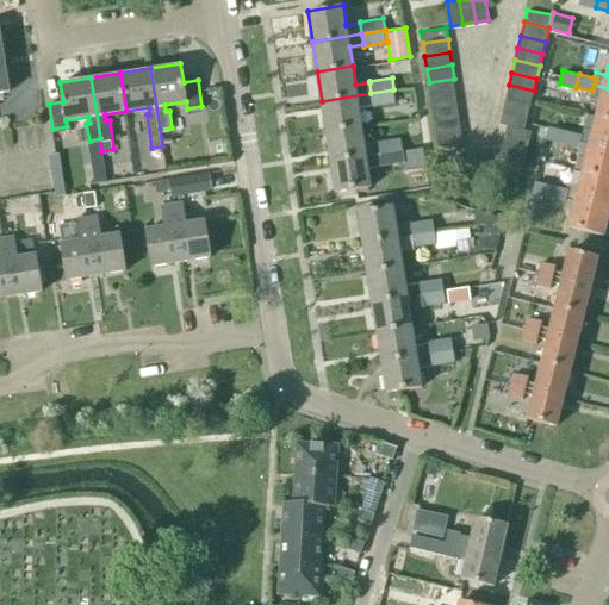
[(430,94),(455,91),(454,79),(429,82),(430,94)]
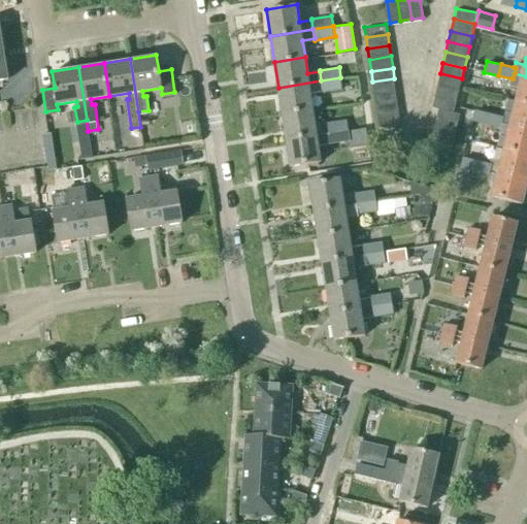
[(459,89),(462,78),(440,73),(438,84),(459,89)]
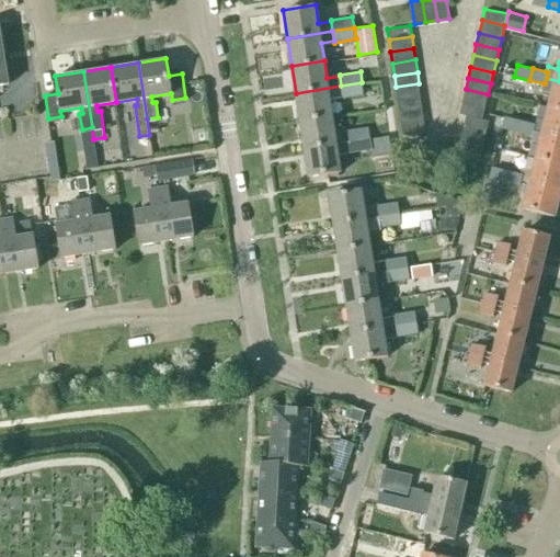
[(551,91),(548,105),(559,108),(559,81),(547,78),(545,84),(544,83),(541,89),(551,91)]
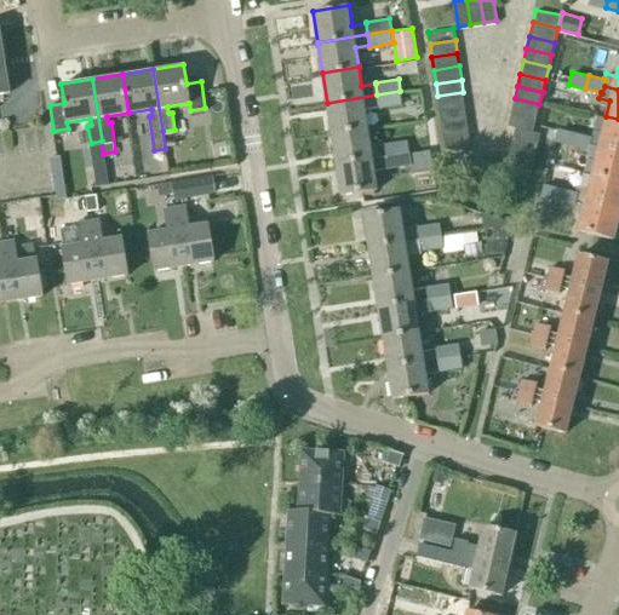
[(402,103),(400,91),(377,95),(379,105),(379,107),(402,103)]
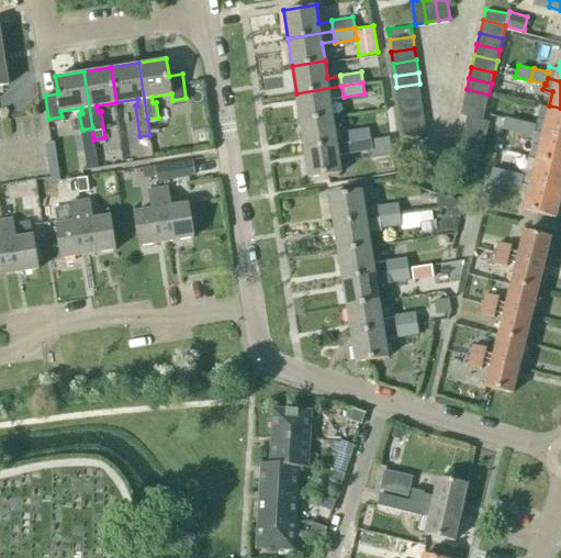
[(399,98),(422,95),(419,84),(396,87),(399,98)]
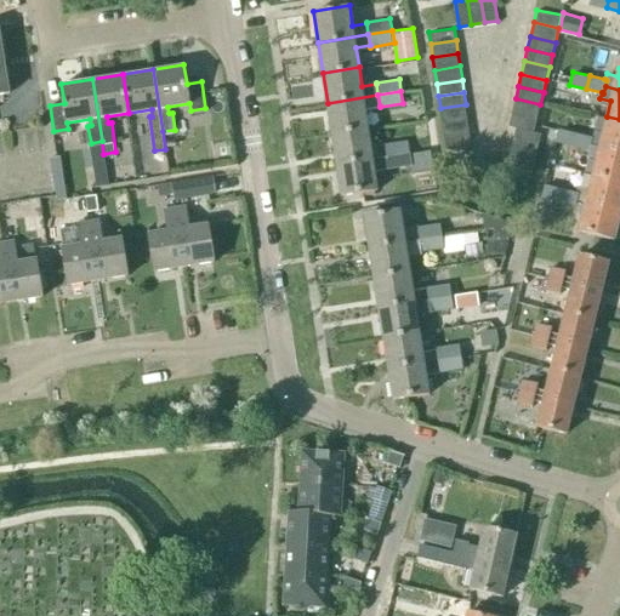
[(331,132),(368,127),(365,108),(380,106),(377,95),(328,103),(331,132)]
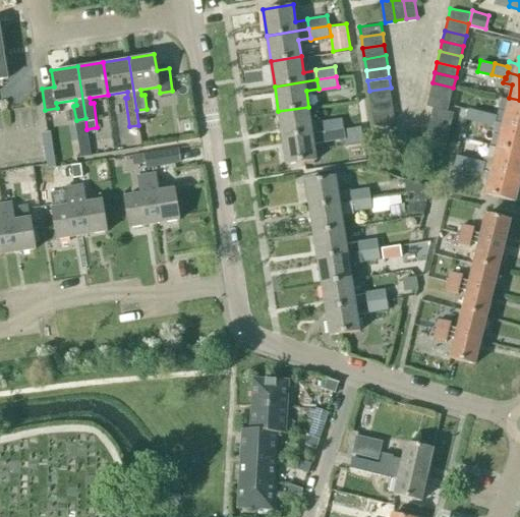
[(450,99),(453,88),(432,82),(429,94),(450,99)]
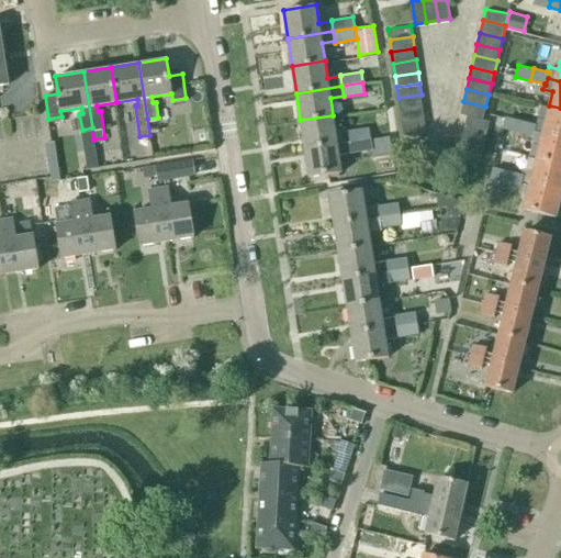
[(401,110),(423,107),(422,95),(399,98),(401,110)]
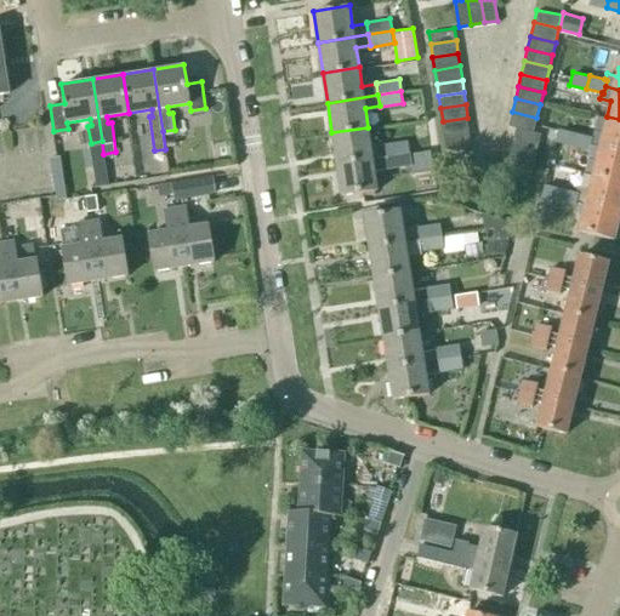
[(536,118),(512,112),(510,124),(517,126),(517,125),(534,130),(536,118)]
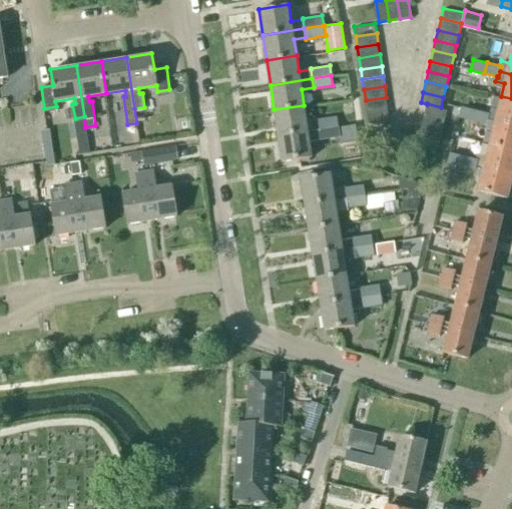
[(511,98),(501,96),(496,119),(511,123),(511,98)]
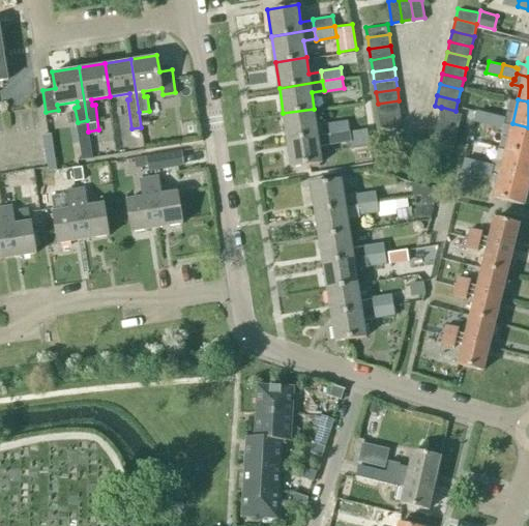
[(379,116),(401,112),(399,100),(378,104),(379,116)]
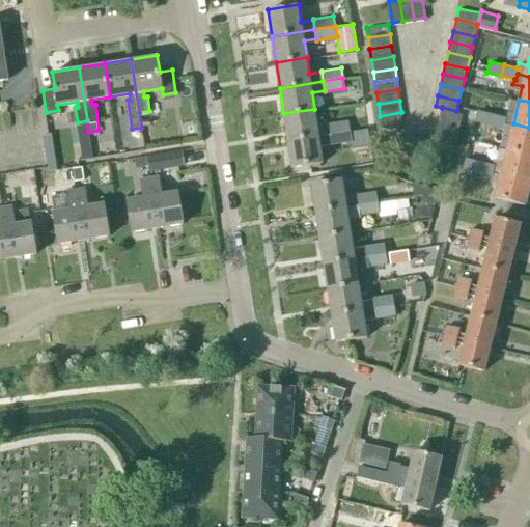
[(461,125),(463,112),(456,111),(442,107),(442,108),(439,119),(461,125)]
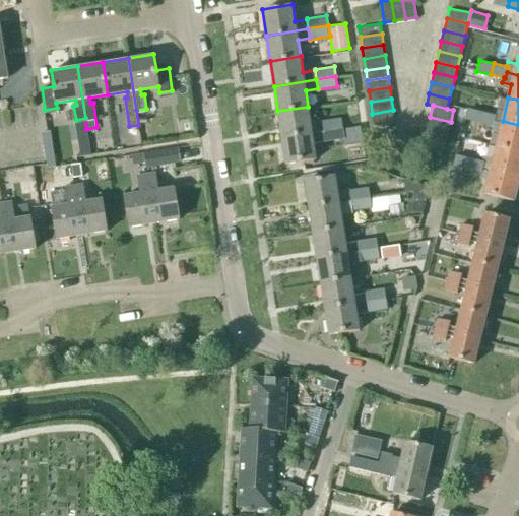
[(308,107),(277,111),(281,136),(324,130),(322,121),(311,123),(308,107)]
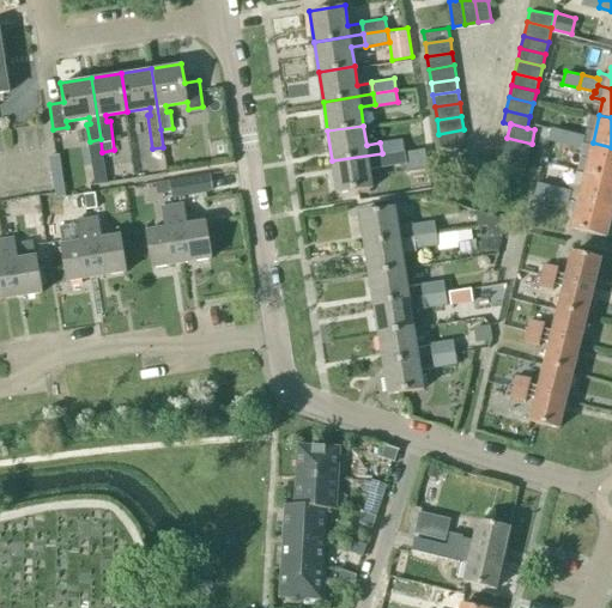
[(565,143),(569,129),(552,126),(549,139),(565,143)]
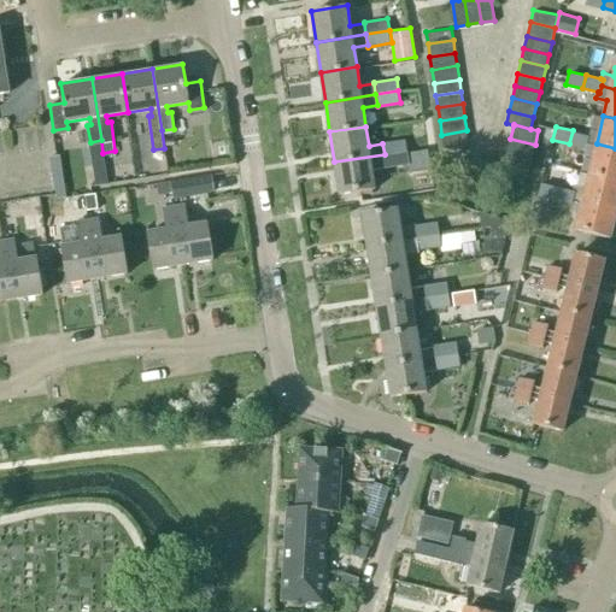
[(467,130),(441,135),(444,147),(469,143),(467,130)]
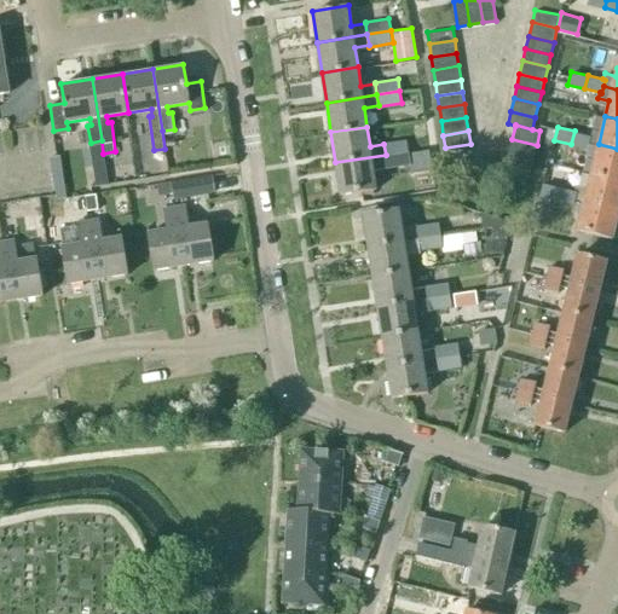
[(575,131),(571,144),(588,149),(591,135),(575,131)]
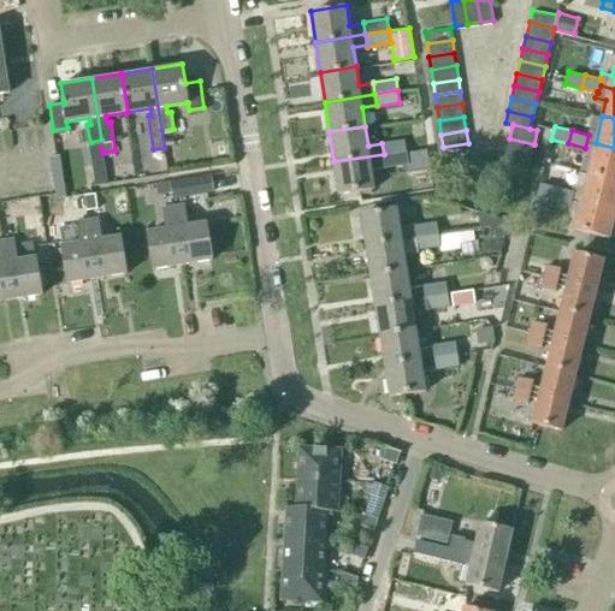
[(384,154),(407,150),(404,138),(382,142),(382,143),(384,154)]
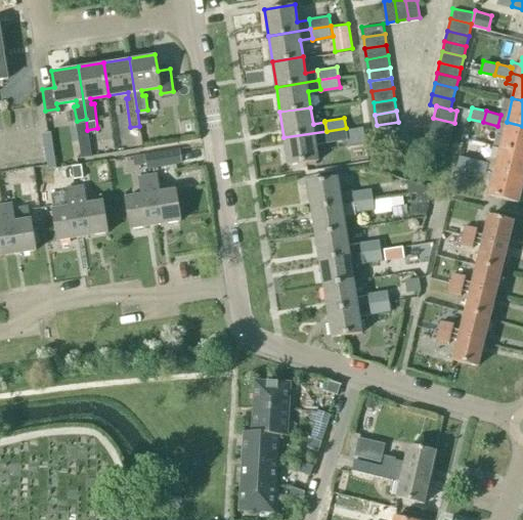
[(451,134),(454,123),(433,118),(430,129),(451,134)]
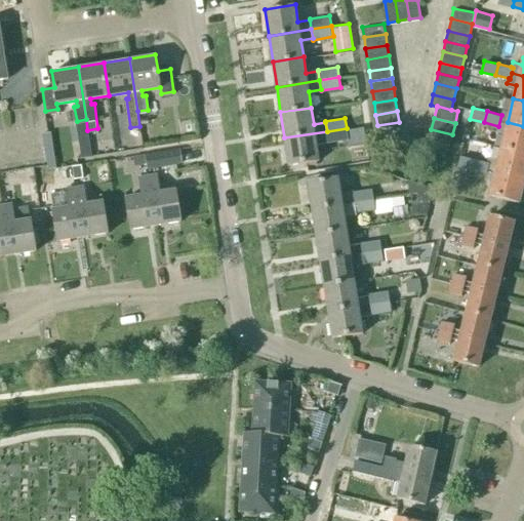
[(523,126),(508,122),(501,146),(523,151),(523,126)]
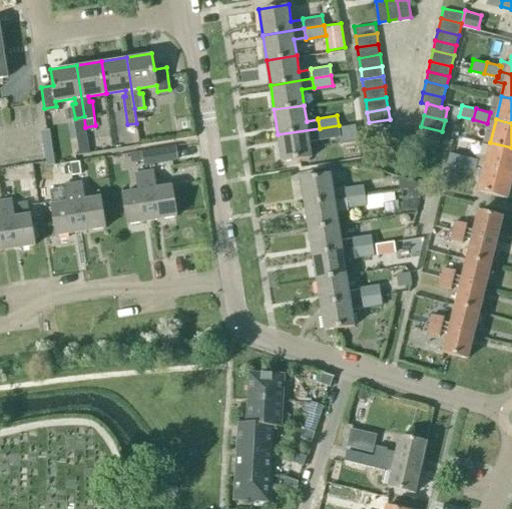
[(137,125),(138,137),(148,136),(147,123),(137,125)]
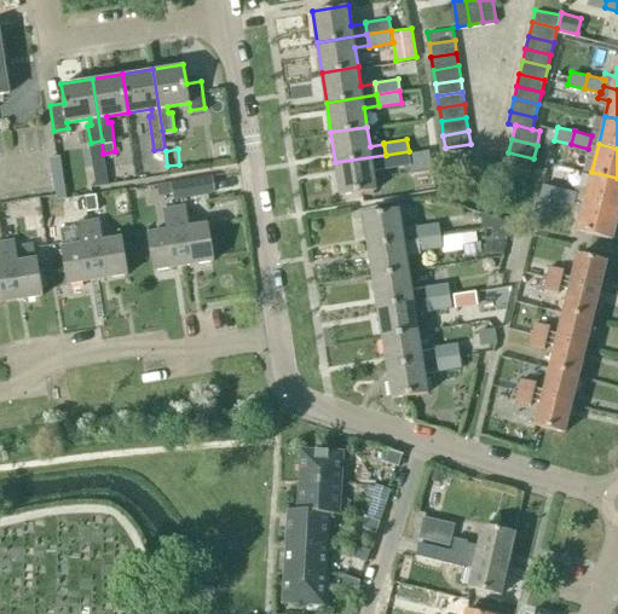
[(429,149),(409,151),(410,163),(411,171),(432,168),(429,149)]
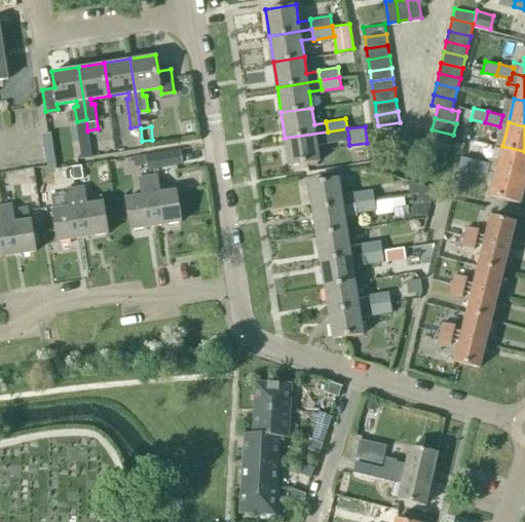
[(328,132),(329,141),(329,142),(348,139),(347,128),(328,132)]
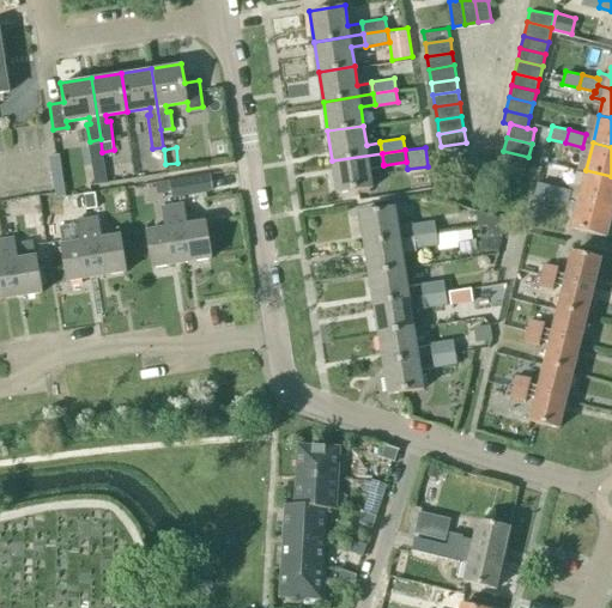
[(53,153),(59,192),(67,190),(62,151),(53,153)]
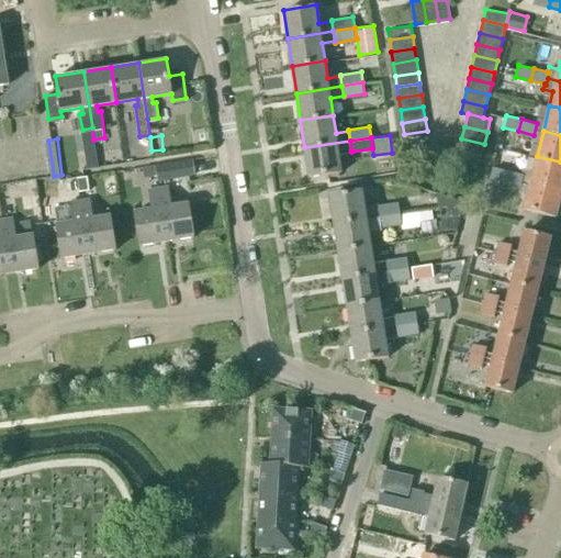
[(429,164),(437,142),(425,138),(418,160),(429,164)]
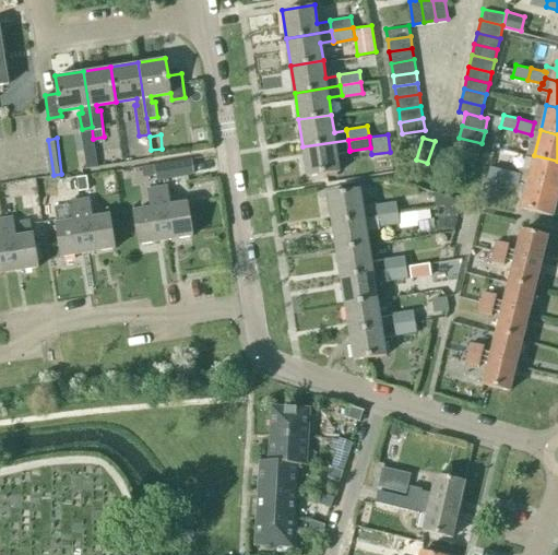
[(479,153),(482,143),(459,138),(456,148),(479,153)]
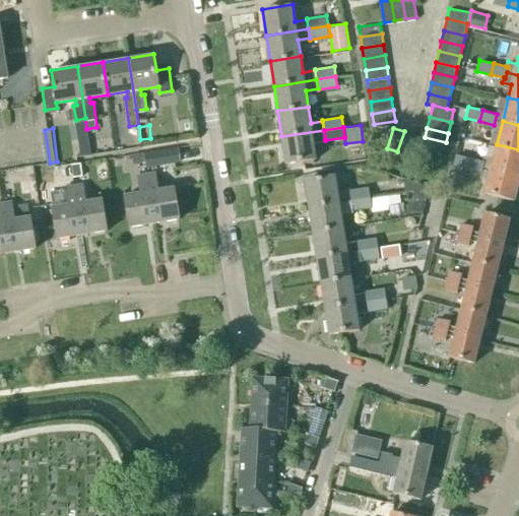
[(324,130),(281,136),(285,163),(316,157),(314,141),(325,139),(324,130)]
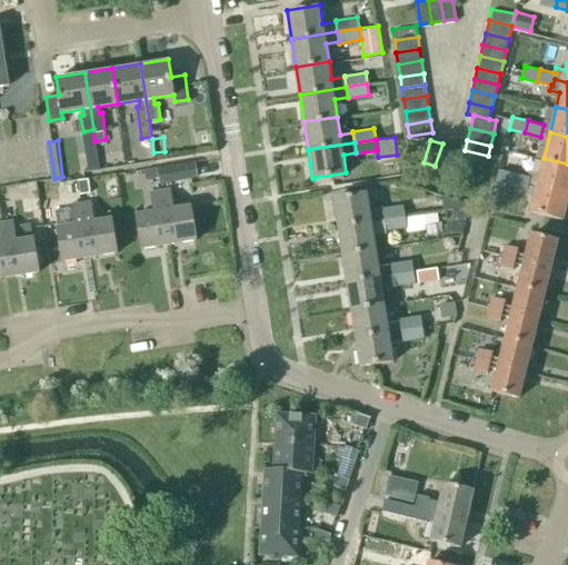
[(446,169),(452,147),(442,144),(435,166),(446,169)]
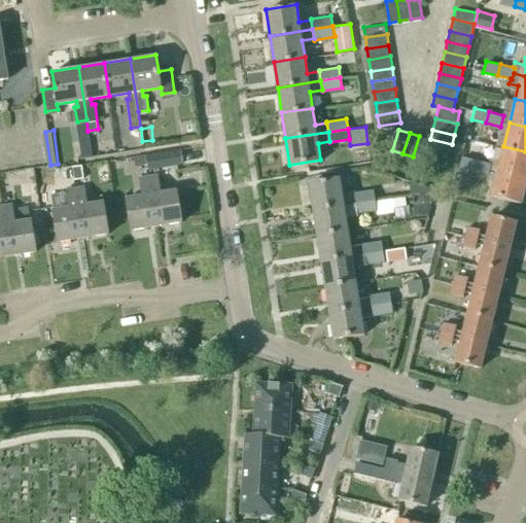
[(424,160),(430,139),(419,136),(413,157),(424,160)]
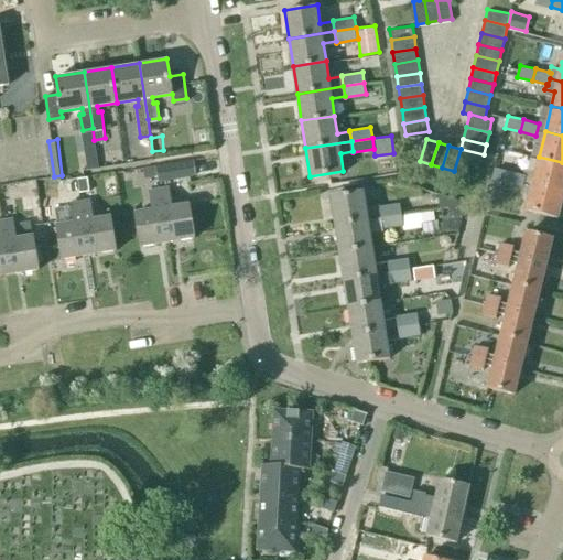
[(98,165),(95,147),(85,148),(88,168),(98,165)]
